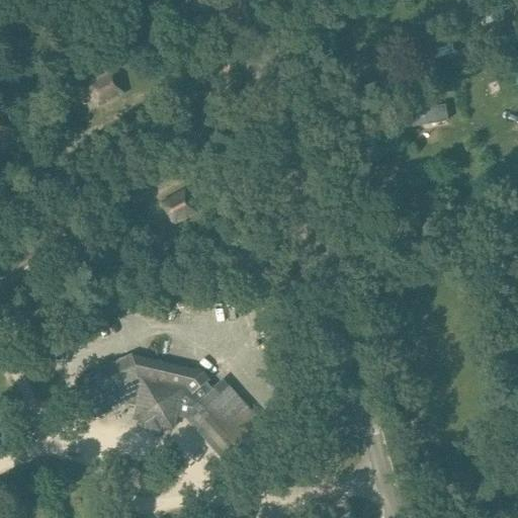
[(115,63),(131,65),(133,52),(117,50),(115,63)]
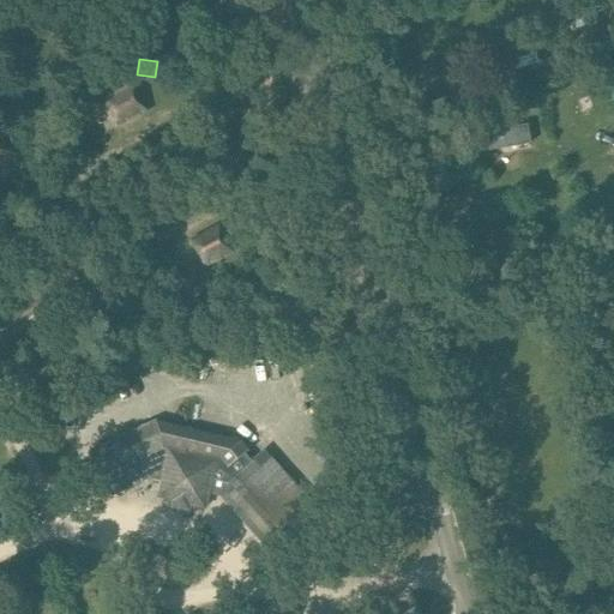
[(134,82),(100,98),(115,128),(150,112),(134,82)]
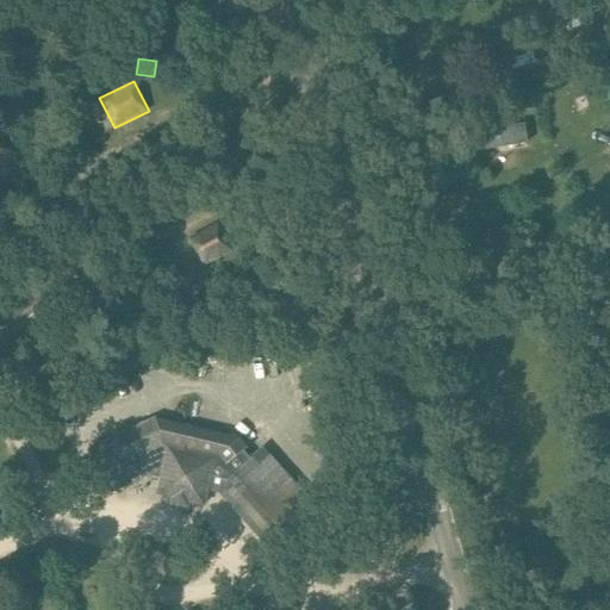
[(474,132),(477,144),(527,136),(524,123),(474,132)]
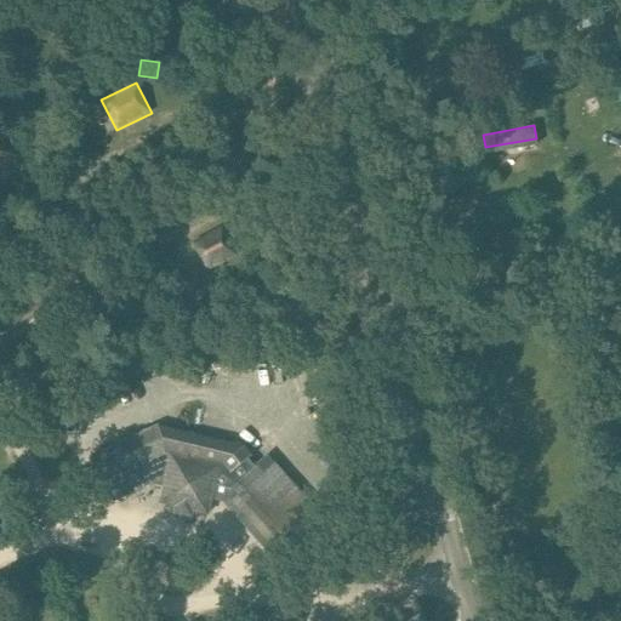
[(235,255),(222,229),(195,243),(209,268),(235,255)]
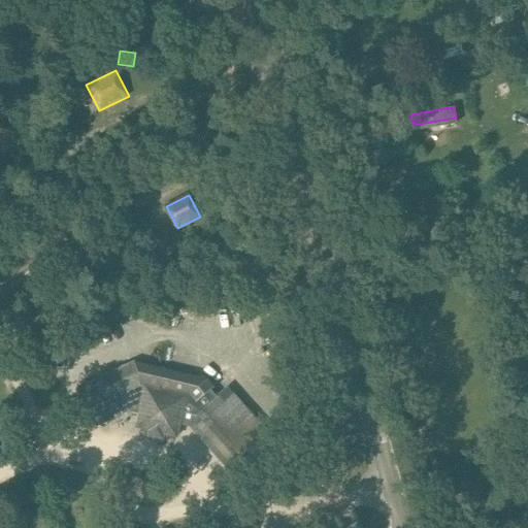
[(207,380),(136,361),(78,388),(97,427),(129,411),(139,415),(136,427),(150,431),(149,435),(163,439),(164,434),(176,437),(180,424),(191,427),(228,468),(269,432),(233,393),(224,401),(219,395),(217,397),(210,391),(215,387),(207,380)]
